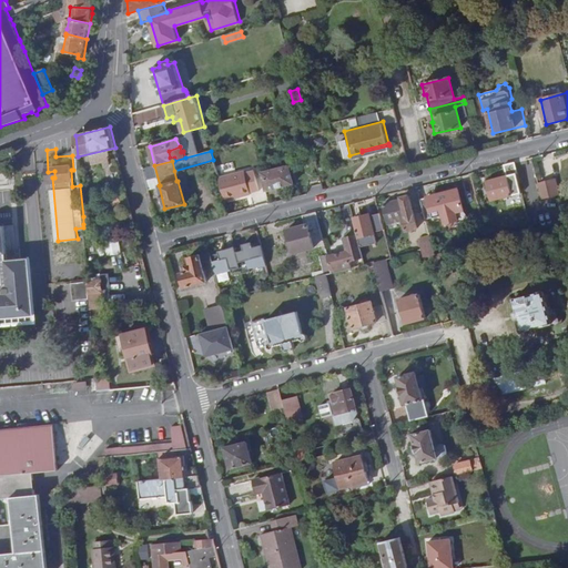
[(490,202),(523,194),(515,162),(504,165),(507,176),(486,182),(490,202)]
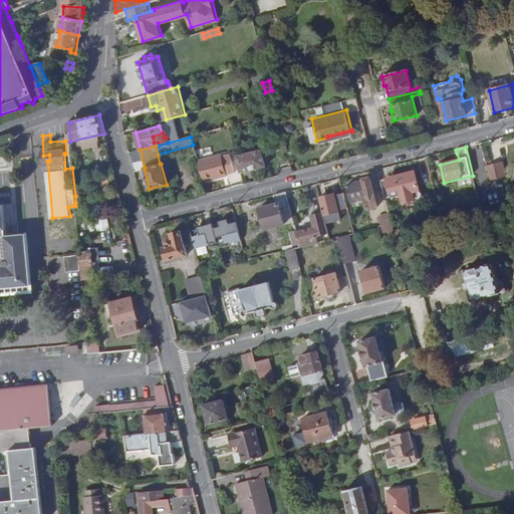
[(241,173),(265,167),(261,151),(237,157),(241,173)]
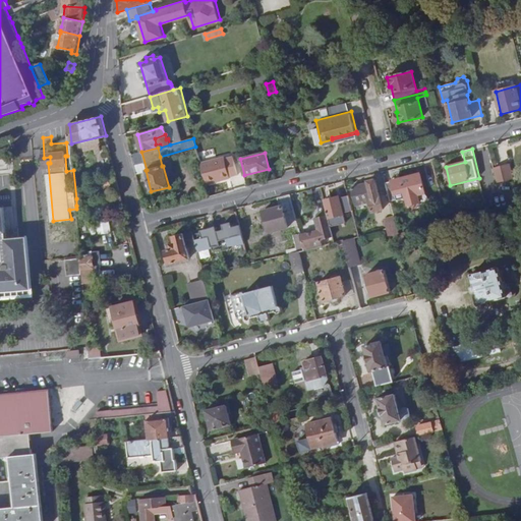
[(200,164),(206,185),(232,179),(226,157),(200,164)]
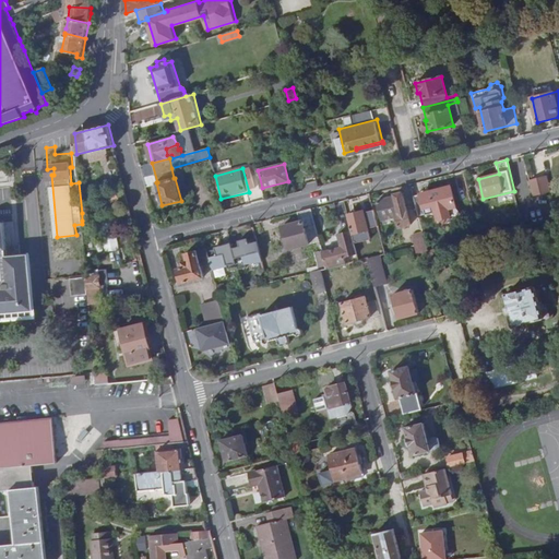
[(534,195),(551,191),(547,174),(530,178),(534,195)]
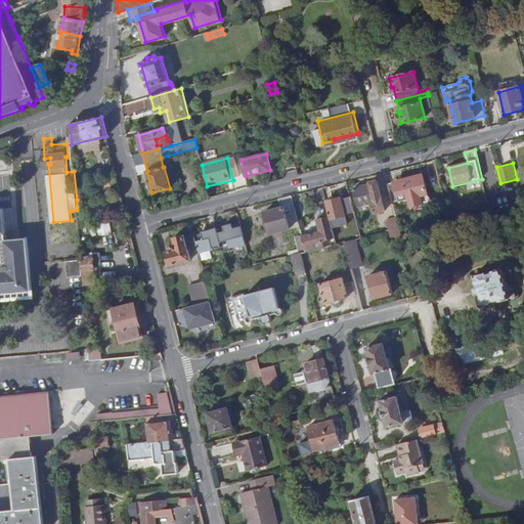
[(387,183),(391,198),(426,189),(423,175),(402,179),(387,183)]
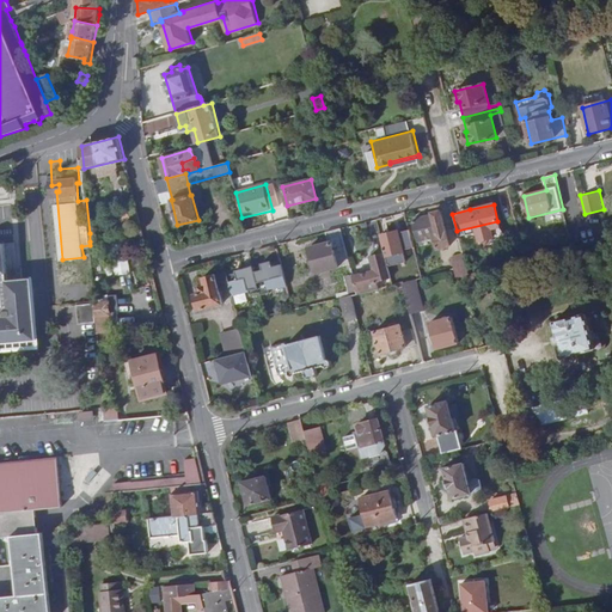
[(126,208),(116,210),(118,222),(129,220),(126,208)]
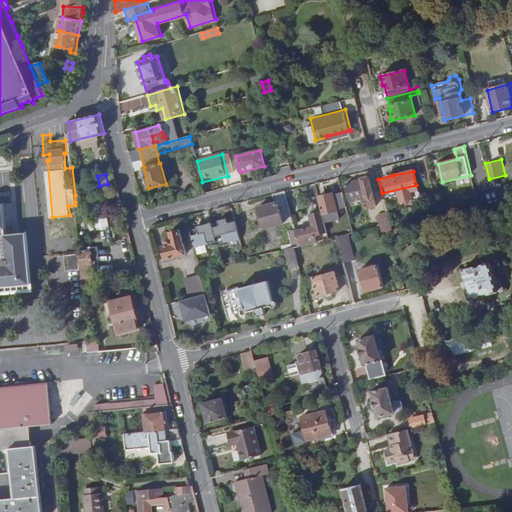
[(377,206),(369,177),(361,179),(362,182),(346,185),(350,202),(364,199),(367,209),(377,206)]
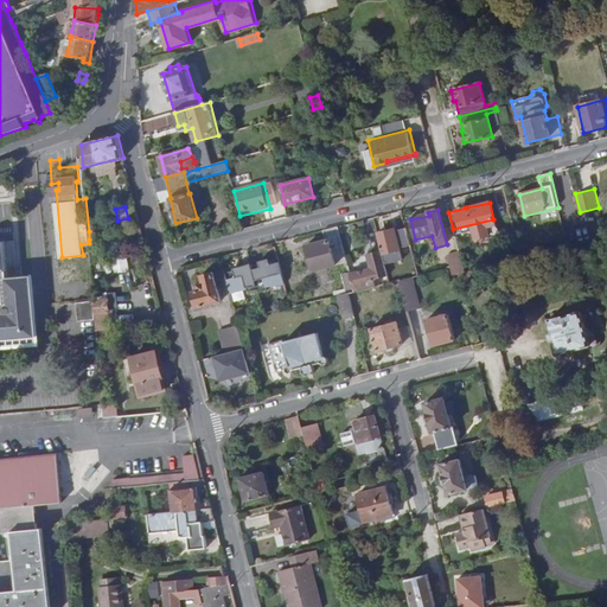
[(339,228),(324,231),(327,242),(307,247),(314,273),(338,267),(331,241),(342,238),(339,228)]
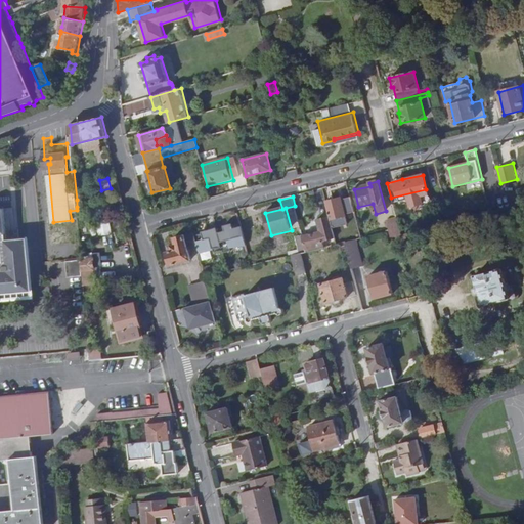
[(330,215),(331,221),(346,217),(342,201),(342,199),(325,203),(330,215)]
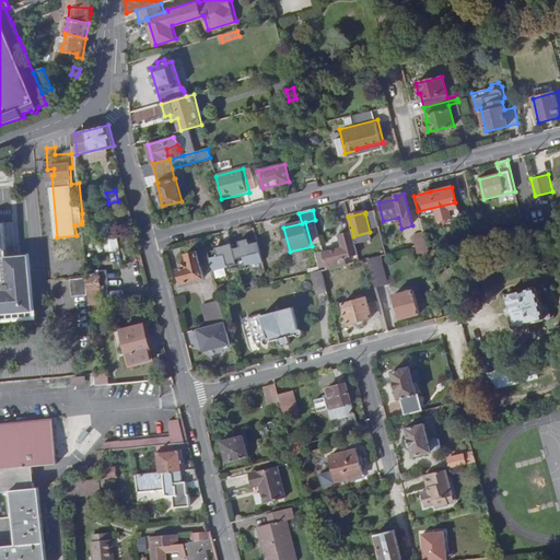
[(370,232),(380,229),(375,212),(365,214),(370,232)]
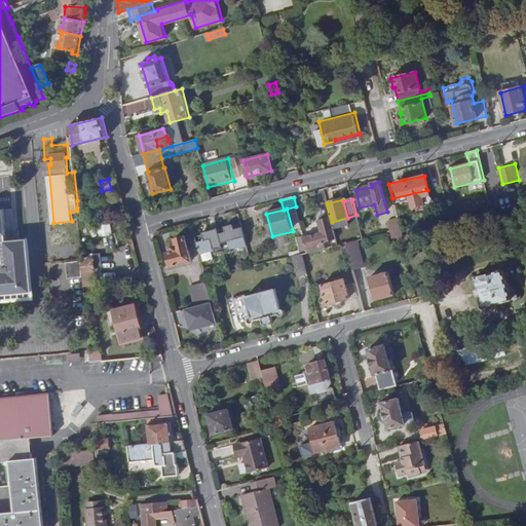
[(94,205),(97,236),(110,235),(107,204),(94,205)]
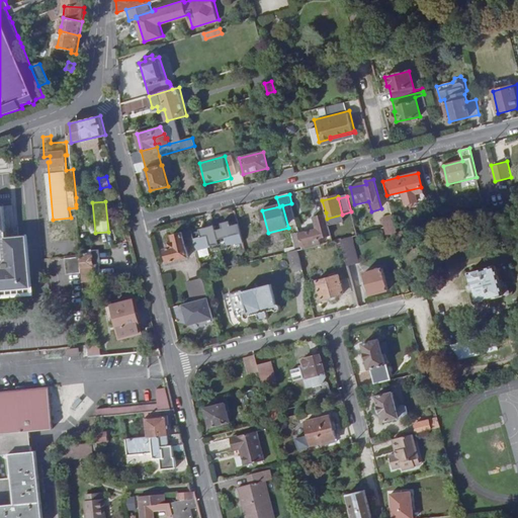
[(11,236),(10,230),(9,221),(6,221),(5,206),(0,206),(0,293),(38,290),(32,234),(11,236)]
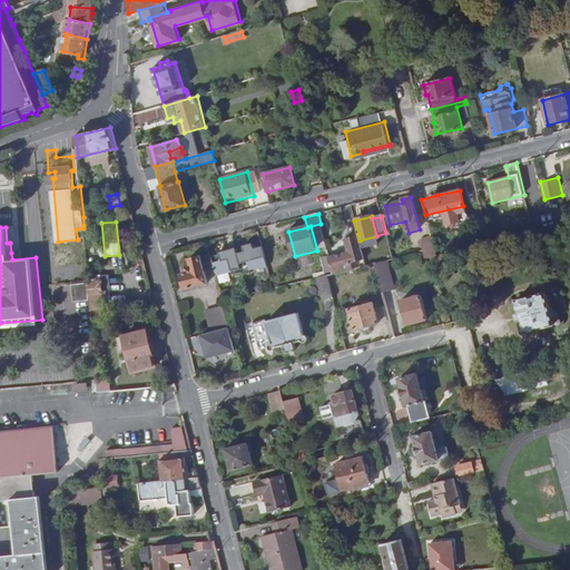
[(330,255),(334,273),(353,268),(352,262),(364,258),(360,241),(359,234),(345,237),(349,251),(330,255)]
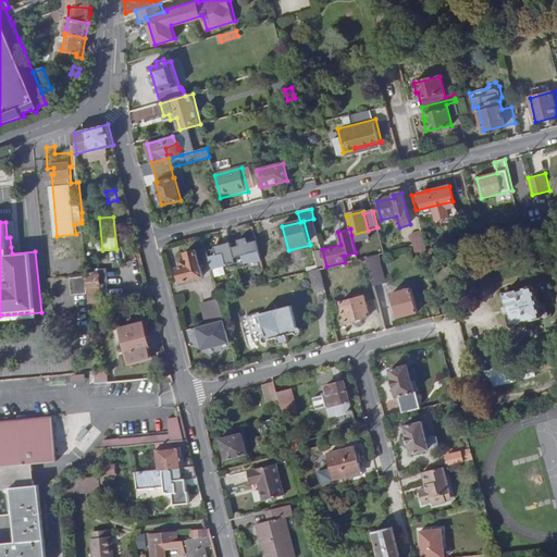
[(413,244),(416,251),(426,249),(423,235),(412,238),(413,244)]
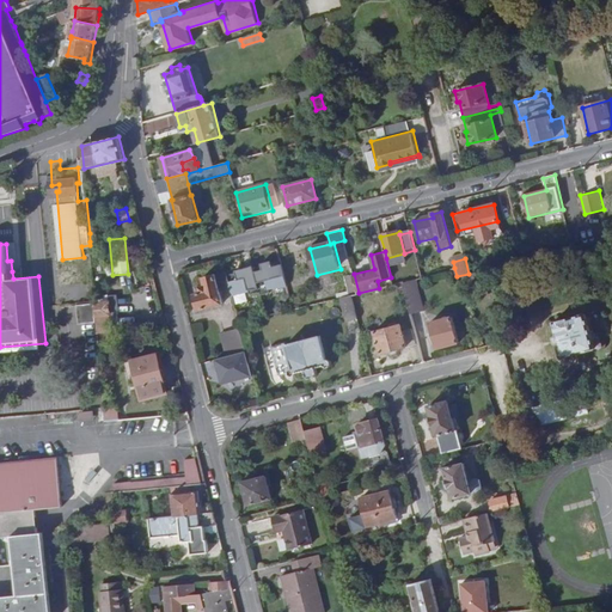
[(263,270),(255,273),(261,293),(261,295),(270,293),(269,289),(287,287),(282,265),(274,268),(271,262),(262,264),(263,270)]
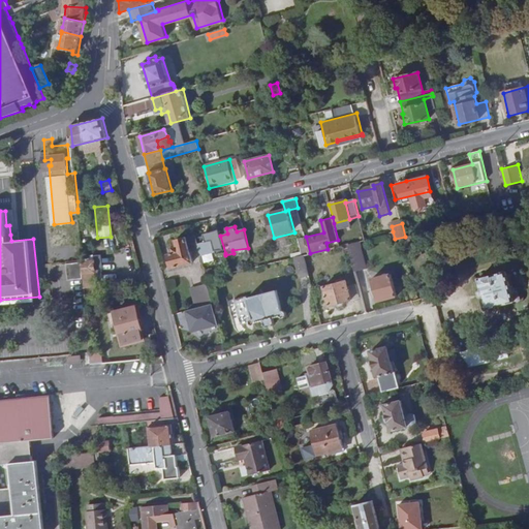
[(220,236),(219,230),(204,235),(204,237),(196,239),(198,247),(201,255),(215,252),(216,256),(225,253),(220,236)]
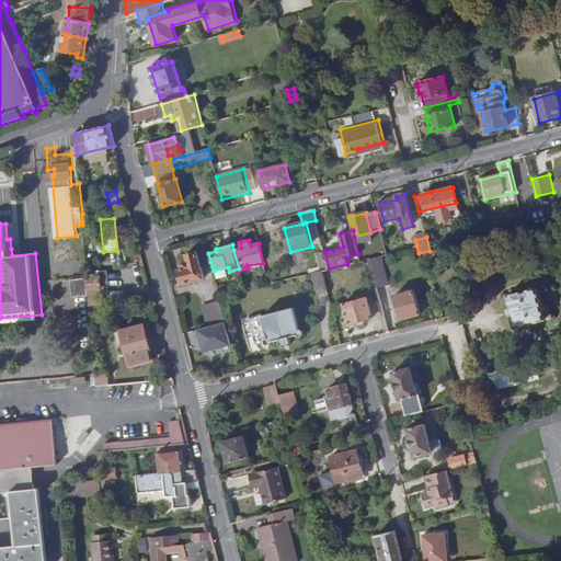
[(208,253),(208,250),(198,252),(197,251),(186,253),(189,262),(182,263),(183,268),(178,271),(181,285),(204,278),(201,264),(210,262),(208,253)]
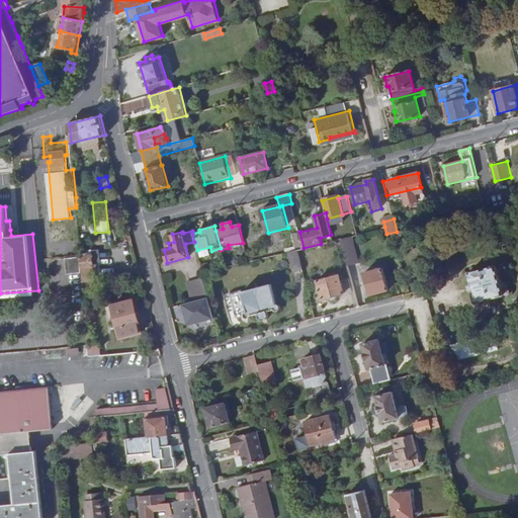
[(342,239),(345,254),(353,252),(349,237),(342,239)]
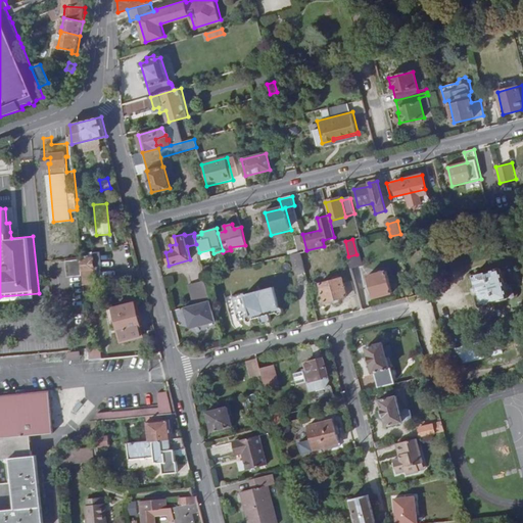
[(299,252),(289,254),(293,275),(303,273),(299,252)]
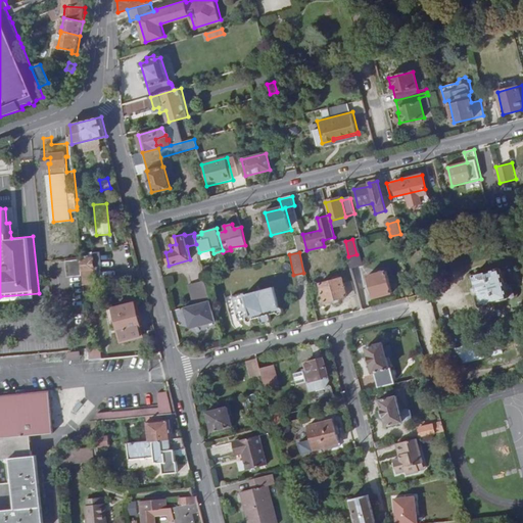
[(83,274),(84,283),(95,282),(93,256),(81,257),(81,259),(83,274)]
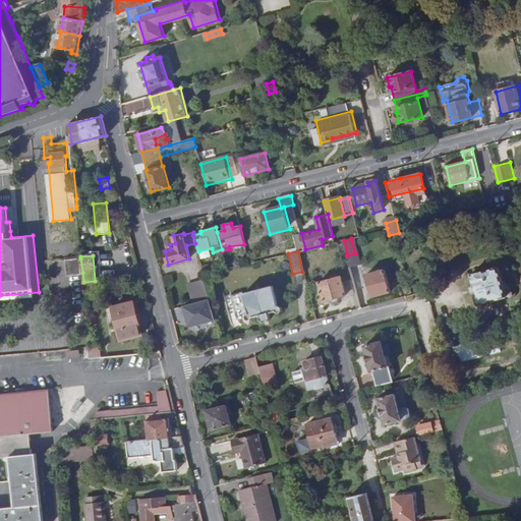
[(63,275),(82,273),(80,258),(61,259),(63,275)]
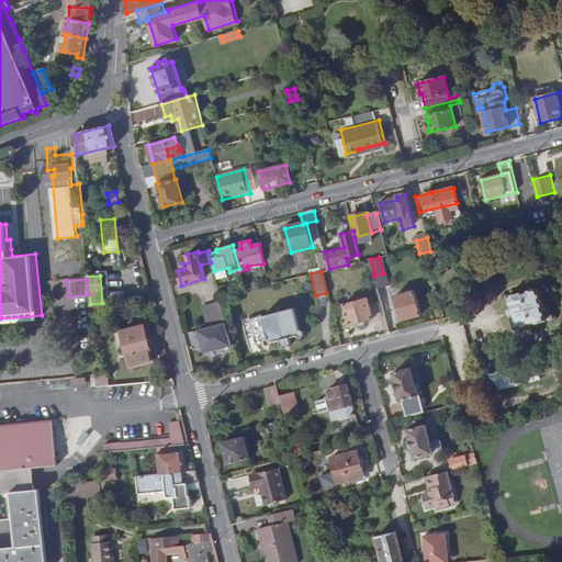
[(220,298),(232,294),(231,288),(218,291),(220,298)]
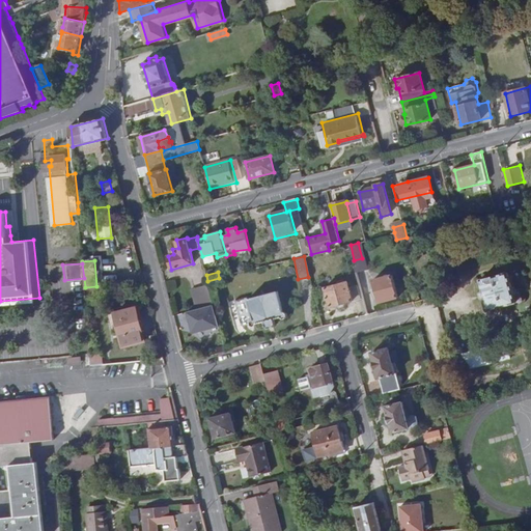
[(509,272),(479,280),(487,310),(515,303),(509,272)]
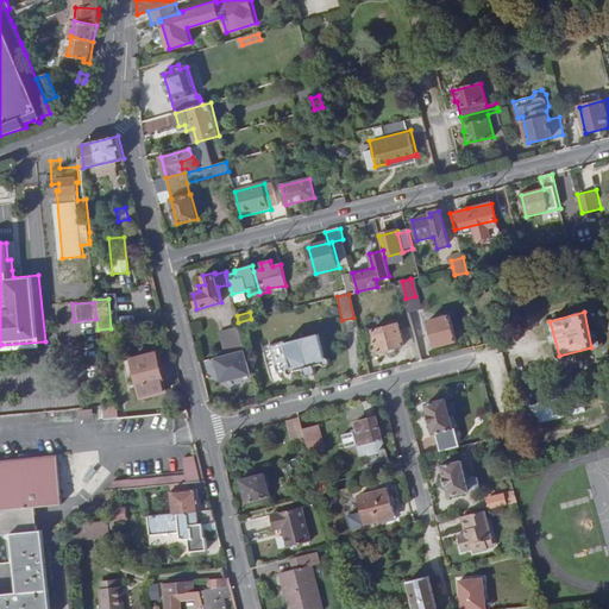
[(451,316),(428,322),(435,347),(458,341),(451,316)]
